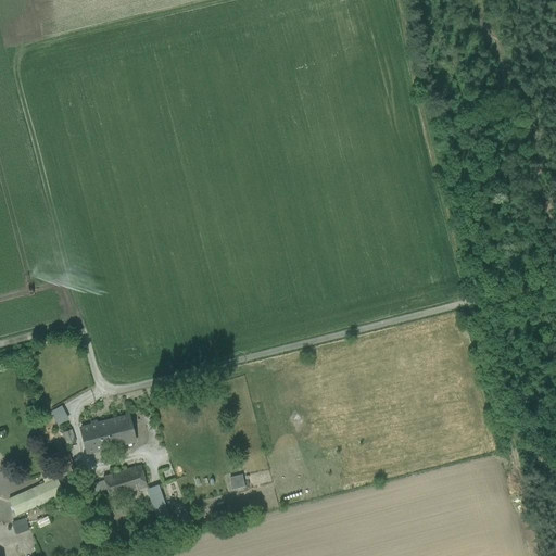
[(62,406),(51,412),(59,425),(68,419),(62,406)]
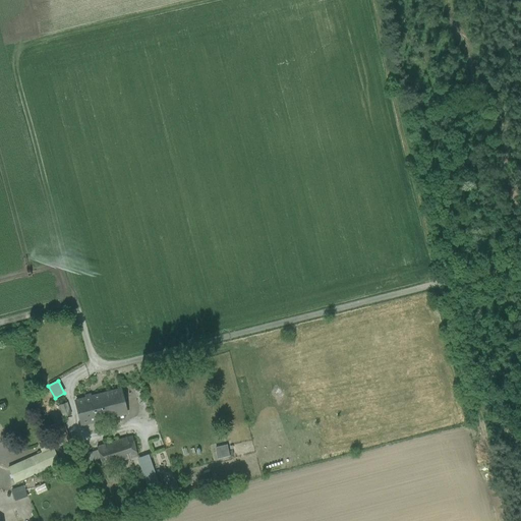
[(120,391),(103,395),(105,402),(110,401),(112,408),(113,408),(115,416),(126,414),(120,391)]
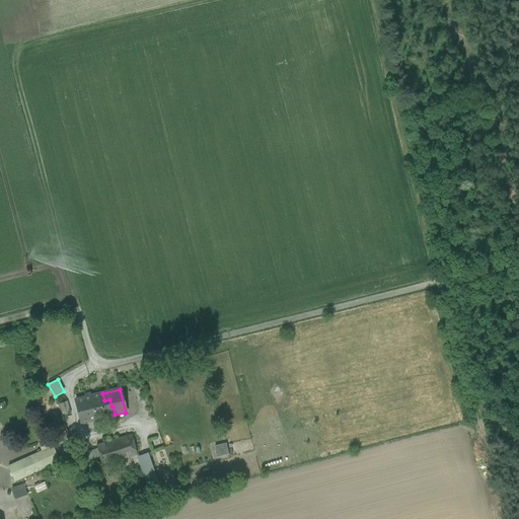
[(102,393),(76,400),(81,424),(115,415),(113,406),(112,406),(109,399),(104,400),(102,393)]
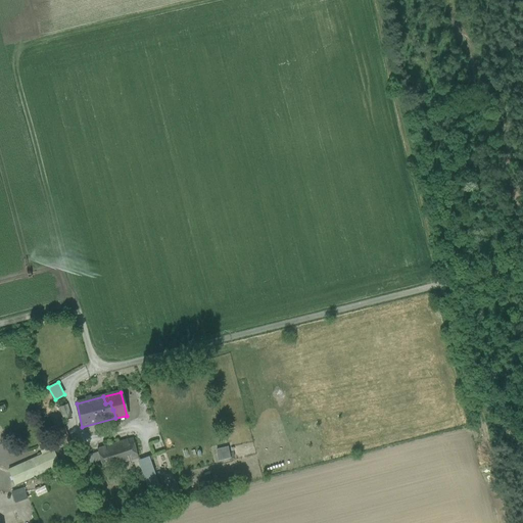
[(66,406),(60,408),(63,418),(70,416),(66,406)]
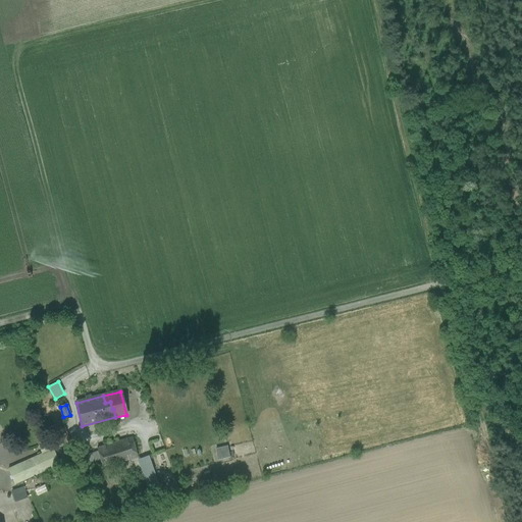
[(119,441),(97,448),(103,467),(138,458),(133,438),(127,440),(127,442),(120,445),(119,441)]
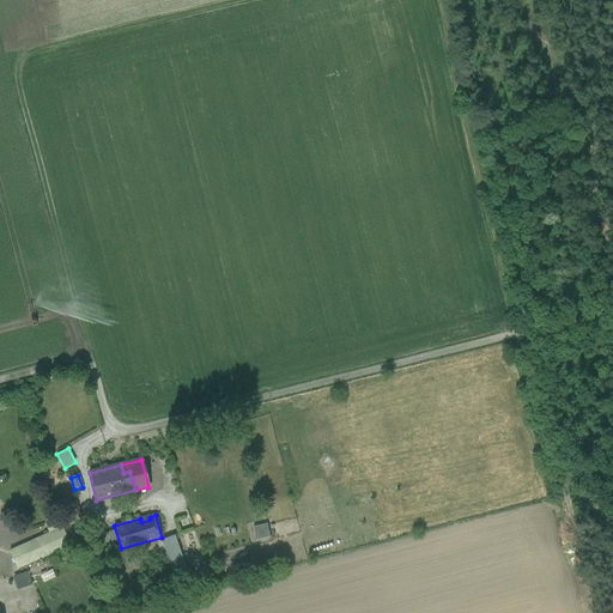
[(59,519),(46,523),(49,533),(62,527),(59,519)]
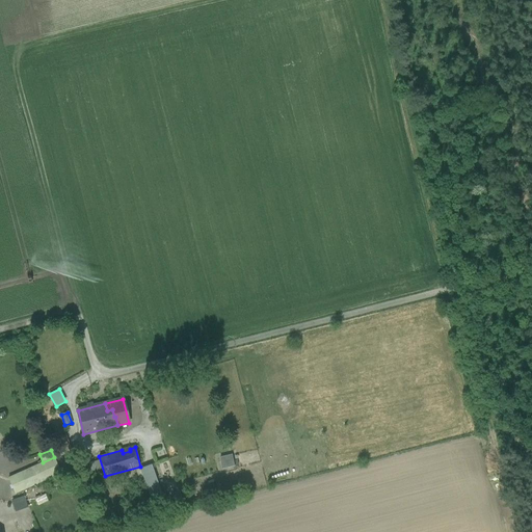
[(234,467),(232,455),(219,457),(221,469),(234,467)]
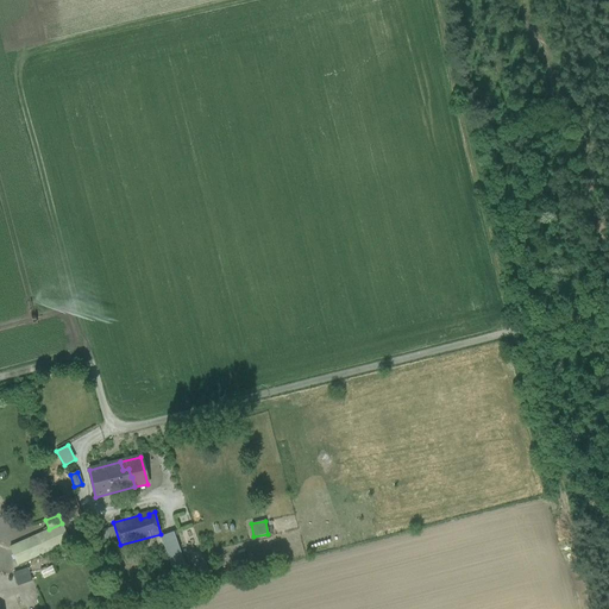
[(113,522),(102,526),(110,547),(120,545),(113,522)]
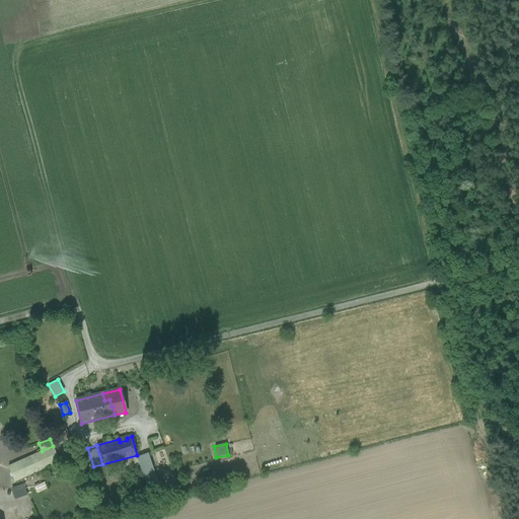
[(42,451),(8,465),(15,480),(60,461),(53,446),(42,451)]
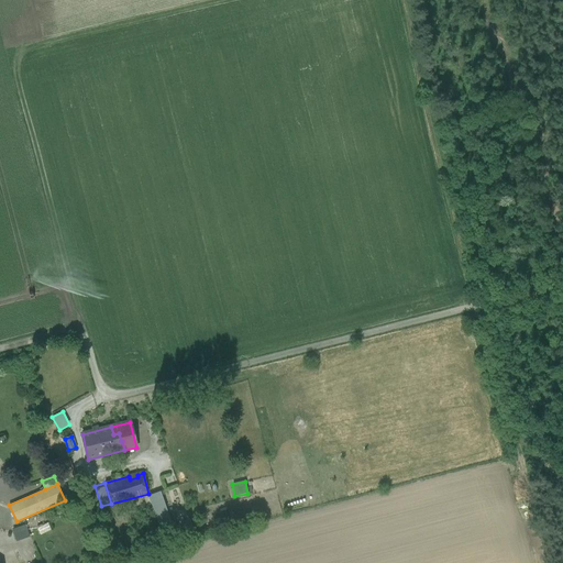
[(159,494),(152,496),(157,512),(165,509),(159,494)]
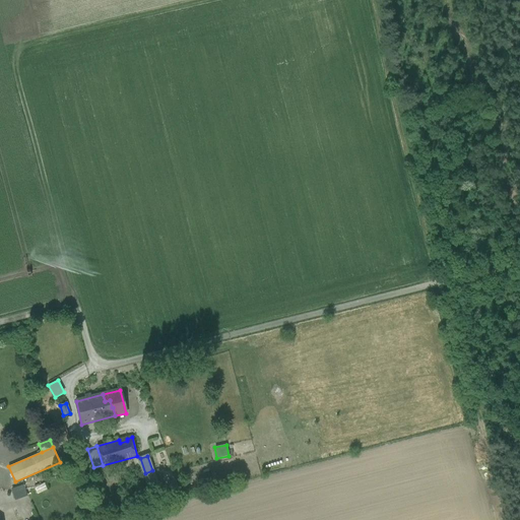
[(153,473),(145,475),(149,488),(157,484),(153,473)]
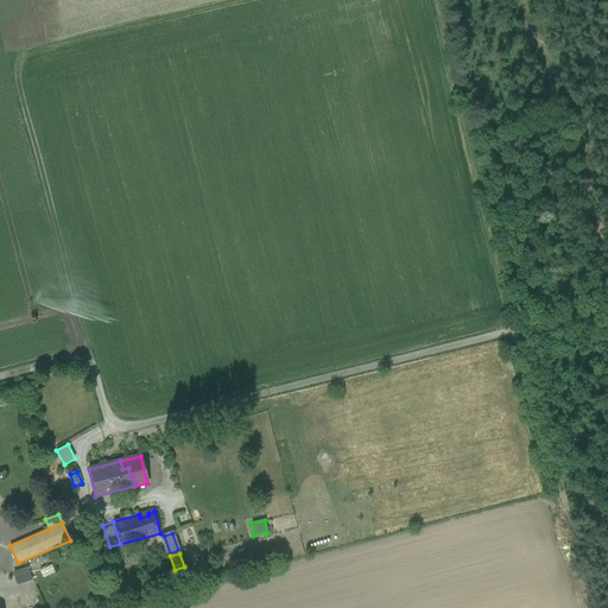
[(45,576),(55,571),(51,564),(42,570),(45,576)]
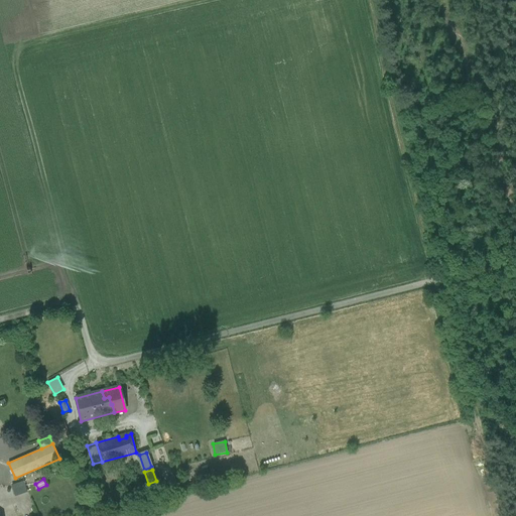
[(24,481),(11,485),(14,494),(27,490),(24,481)]
